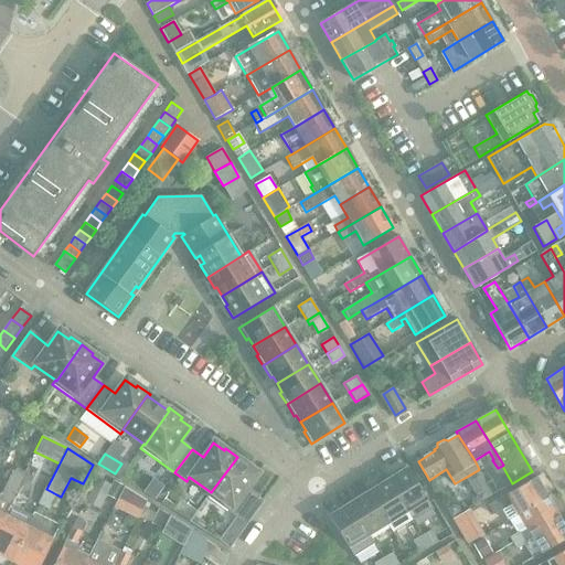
[(248,465),(237,457),(211,492),(208,497),(242,521),(258,497),(247,489),(257,475),(247,467),(248,465)]
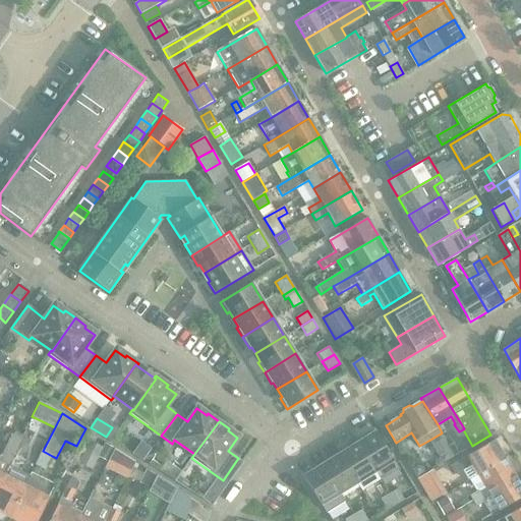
[(364,438),(357,443),(380,479),(398,468),(374,429),(363,436),(364,438)]
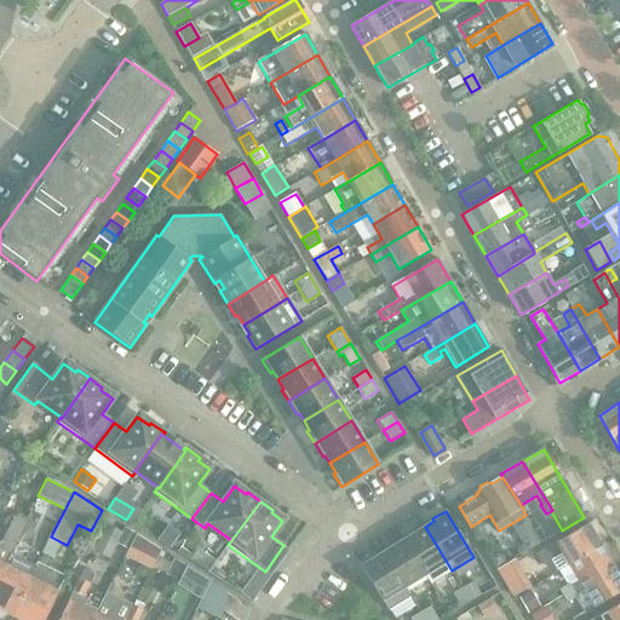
[(524,516),(510,524),(526,551),(540,543),(524,516)]
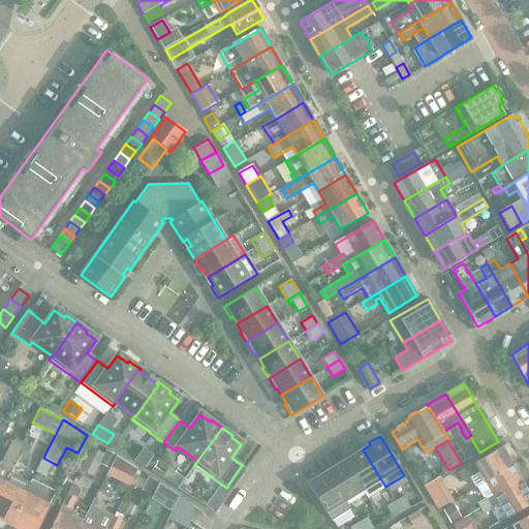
[(0,490),(3,484),(22,446),(13,442),(2,464),(0,462),(0,490)]
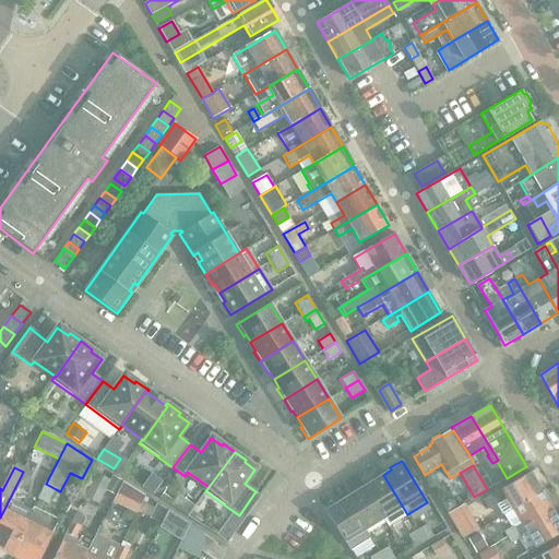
[(106,491),(111,480),(110,479),(97,473),(85,496),(99,503),(106,491)]
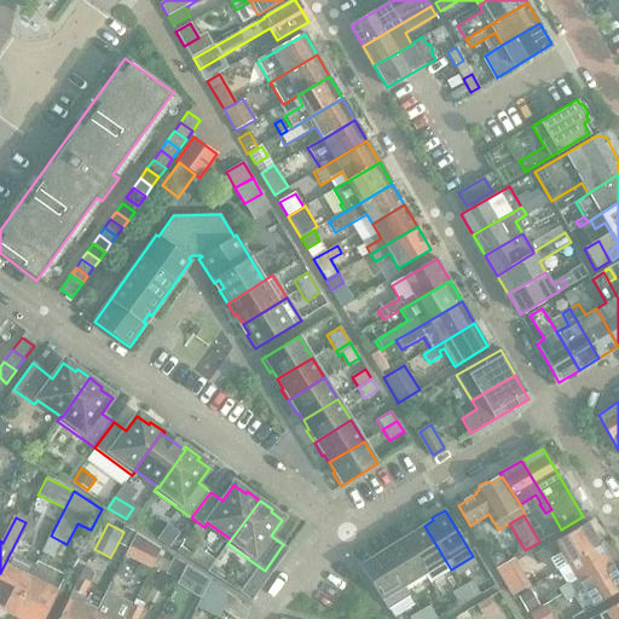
[(555,571),(557,570),(600,545),(590,528),(586,524),(538,551),(544,563),(549,560),(555,571)]
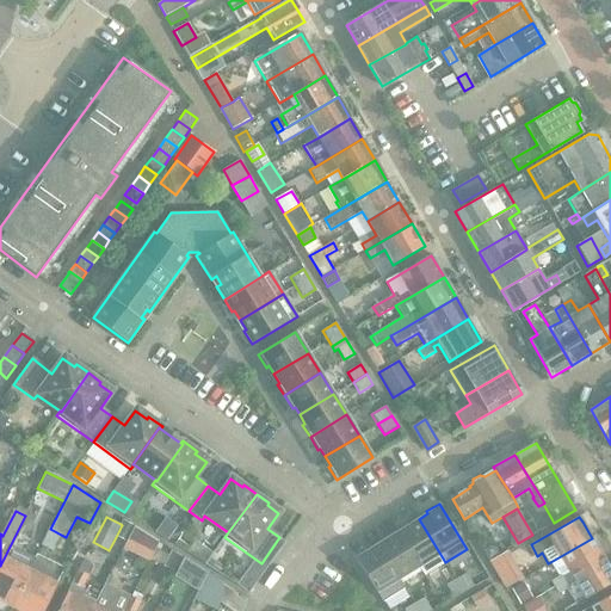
[(409,522),(396,529),(419,566),(425,575),(445,562),(419,519),(411,524),(409,522)]
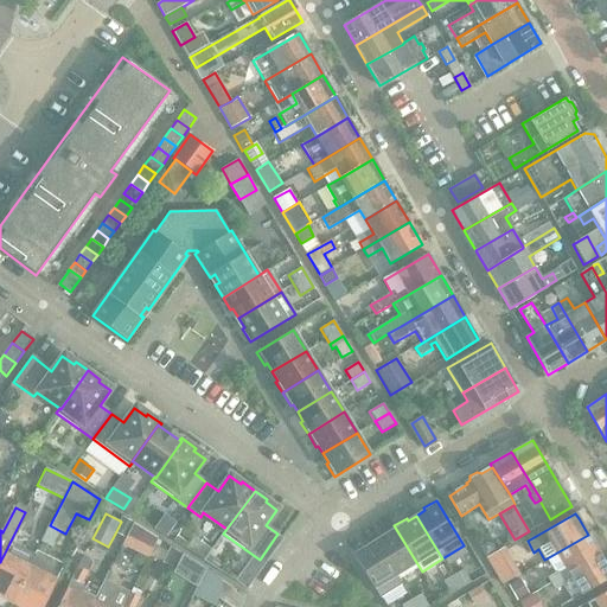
[(121,522),(115,534),(125,538),(133,523),(121,517),(120,521),(121,522)]
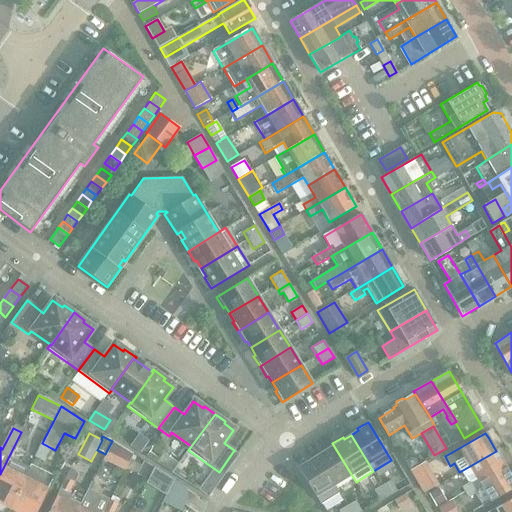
[(32,438),(24,453),(34,458),(41,443),(32,438)]
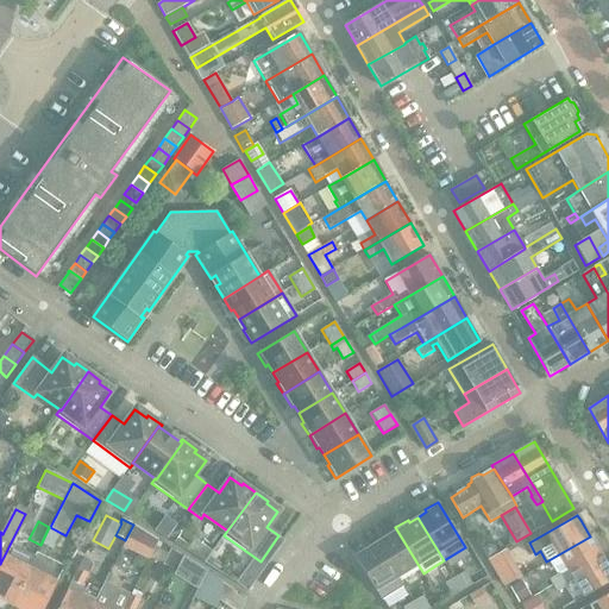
[(49,527),(41,545),(51,550),(61,533),(50,527),(49,527)]
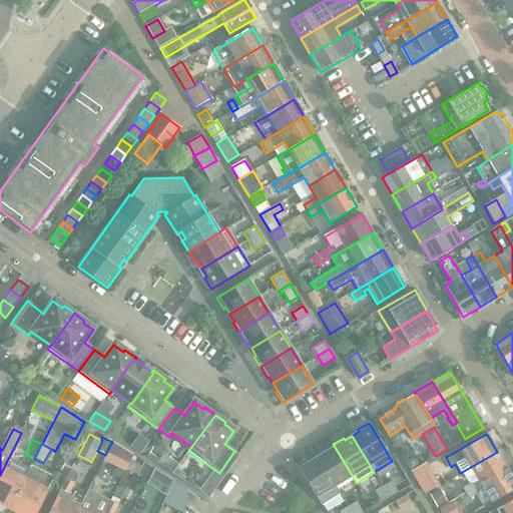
[(324,453),(317,457),(335,486),(352,475),(333,444),(323,451),(324,453)]
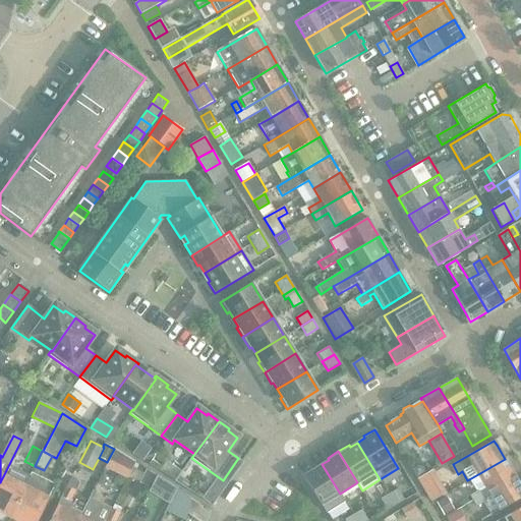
[(470,495),(474,501),(515,476),(505,459),(469,479),(476,491),(470,495)]
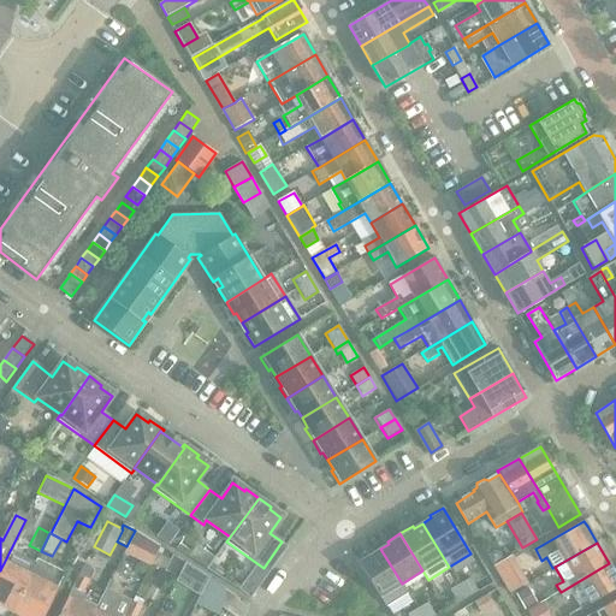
[(408,592),(402,584),(380,549),(372,555),(371,552),(357,560),(386,605),(408,592)]
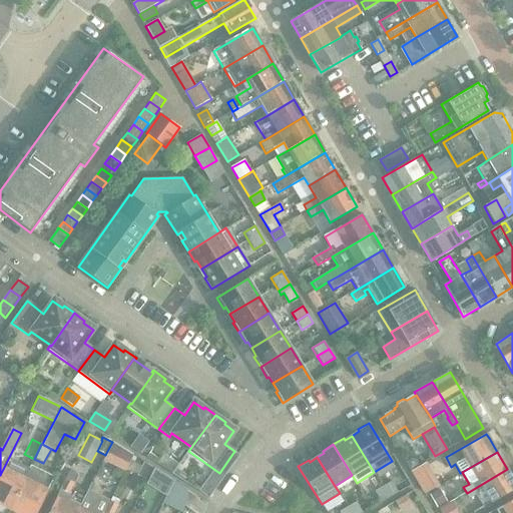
[(440,483),(427,462),(416,469),(428,490),(440,483)]
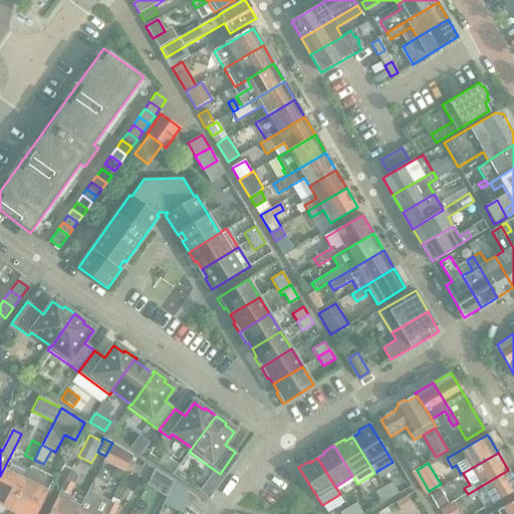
[(31,467),(25,480),(10,509),(20,513),(35,513),(54,478),(31,467)]
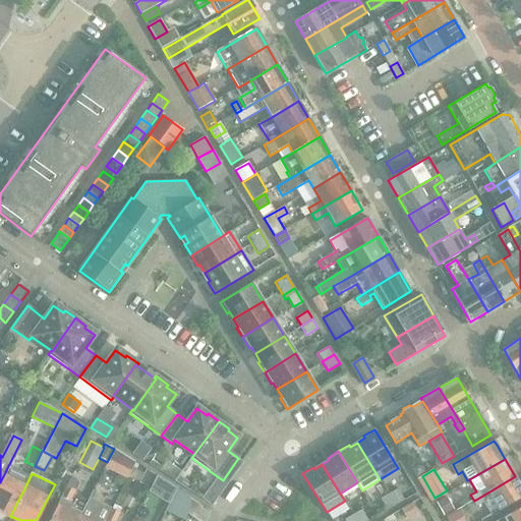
[(0,482),(0,510),(10,516),(25,486),(3,476),(0,482)]
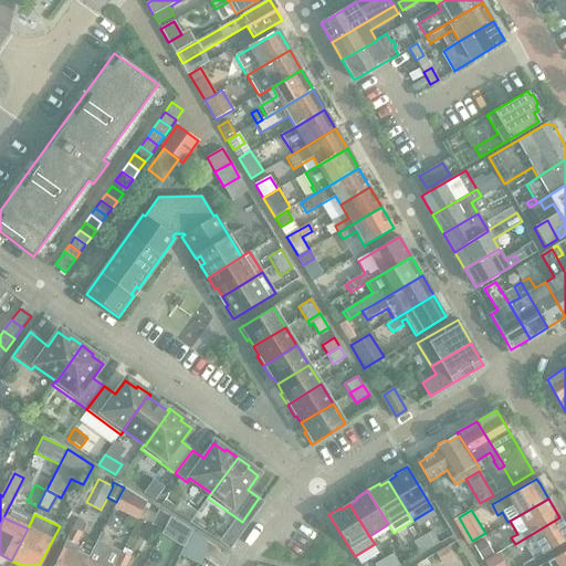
[(170,517),(161,534),(169,540),(178,523),(170,517)]
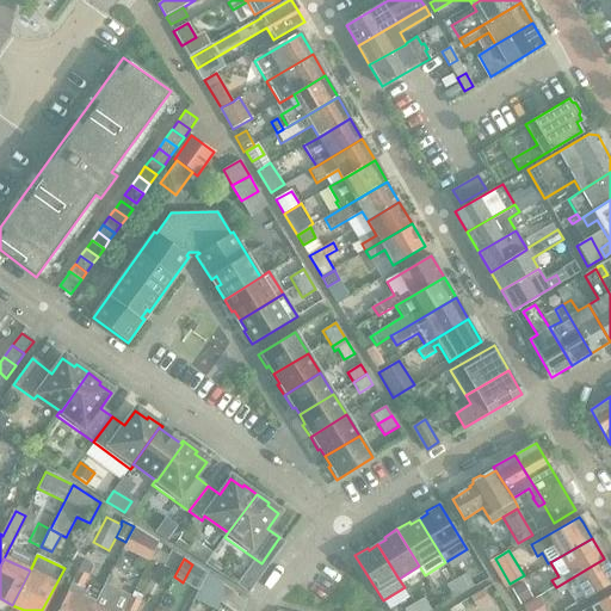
[(610,582),(610,571),(604,559),(556,587),(560,593),(567,588),(575,604),(610,582)]
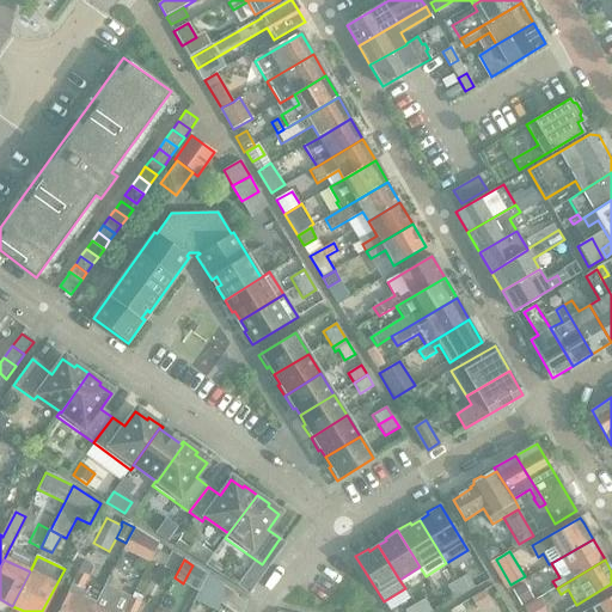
[(57,611),(91,611),(95,605),(83,599),(86,591),(83,588),(89,575),(79,570),(57,611)]
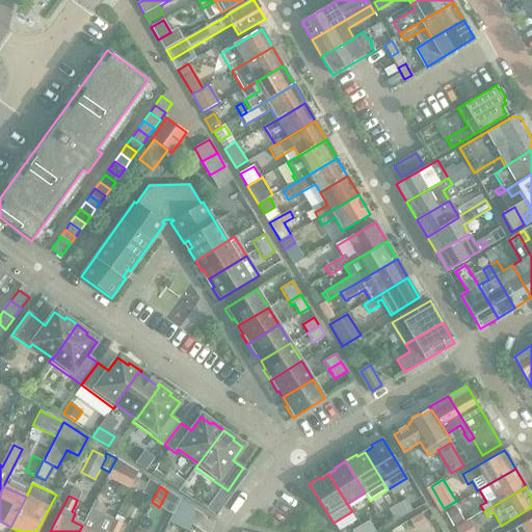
[(405,498),(397,503),(403,513),(411,509),(405,498)]
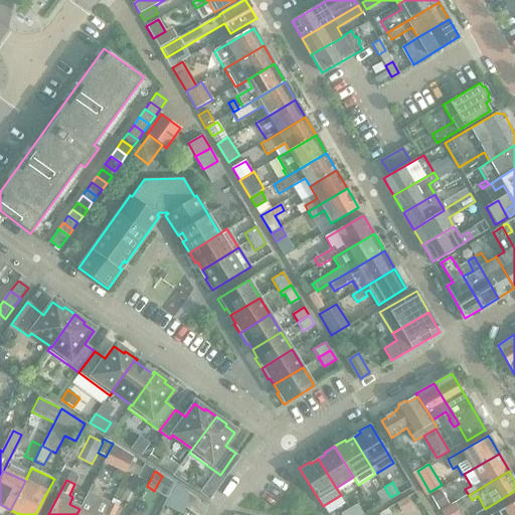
[(381,503),(390,497),(384,487),(375,493),(381,503)]
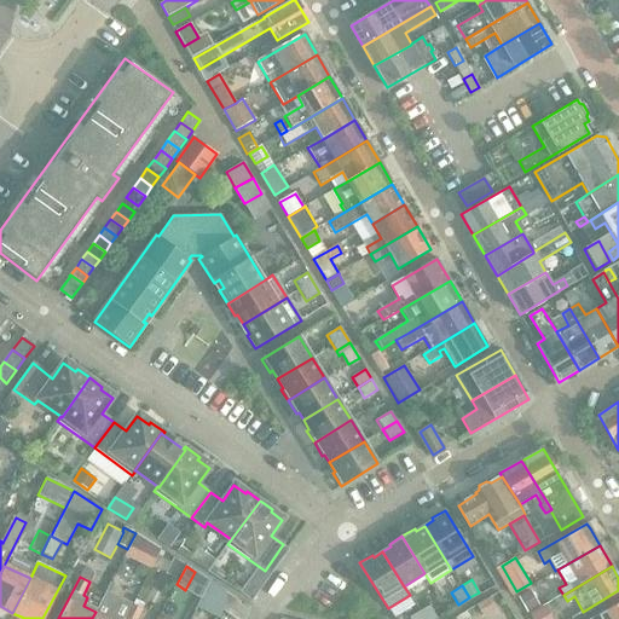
[(92,618),(123,618),(132,603),(106,590),(96,612),(92,618)]
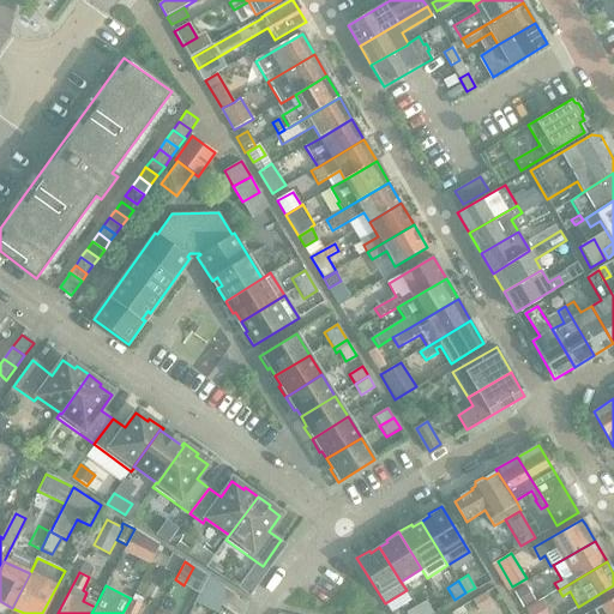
[(535,600),(527,585),(515,593),(523,607),(535,600)]
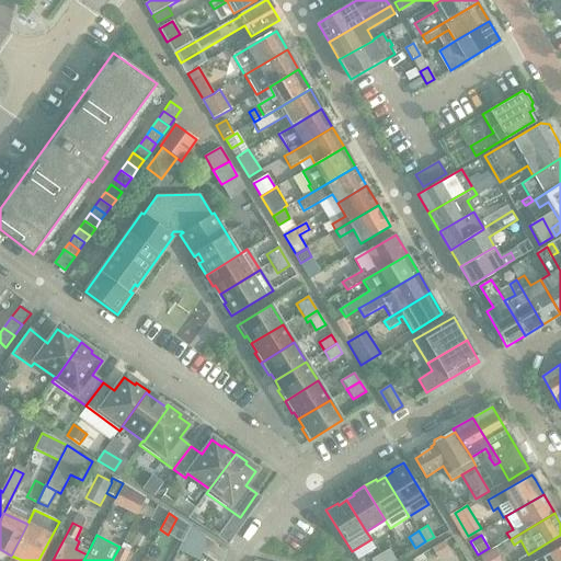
[(212,560),(222,560),(225,553),(216,546),(216,544),(206,537),(202,553),(212,560)]
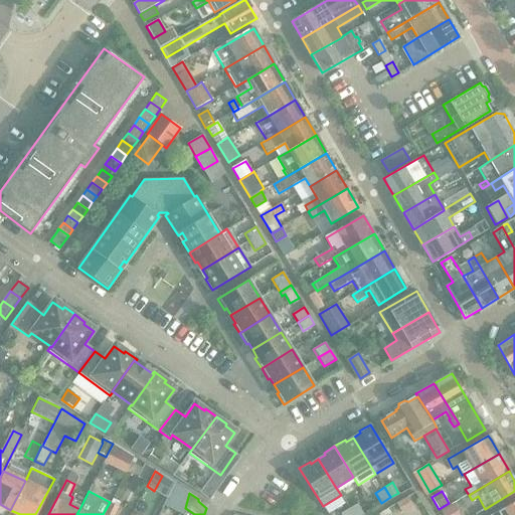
[(402,512),(413,506),(408,498),(397,504),(402,512)]
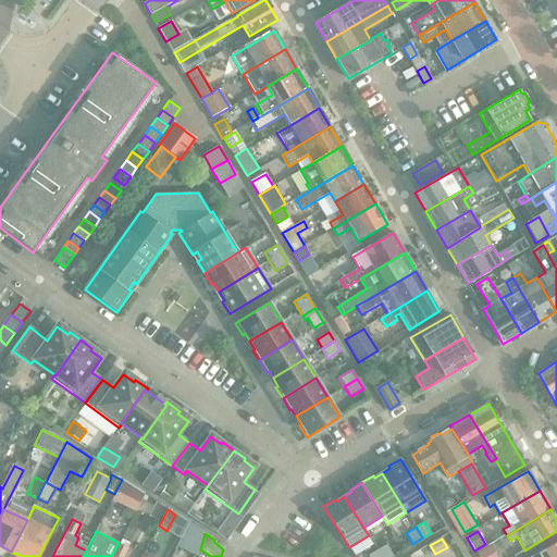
[(556,556),(556,542),(531,556),(556,556)]
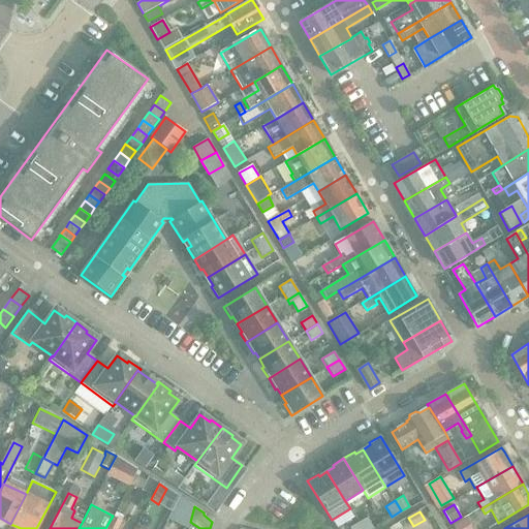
[(105,528),(133,528),(135,527),(113,516),(105,528)]
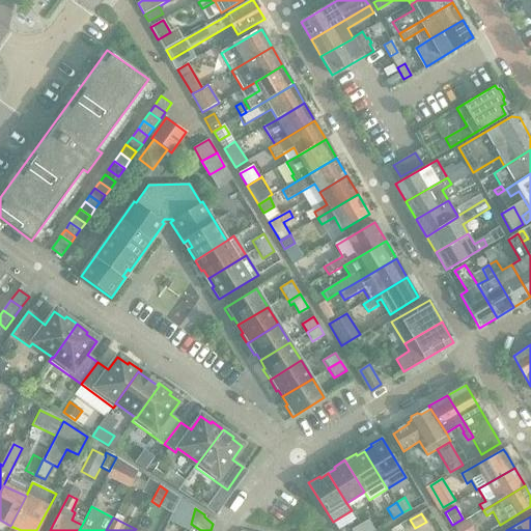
[(368,520),(360,525),(364,530),(373,530),(374,530),(368,520)]
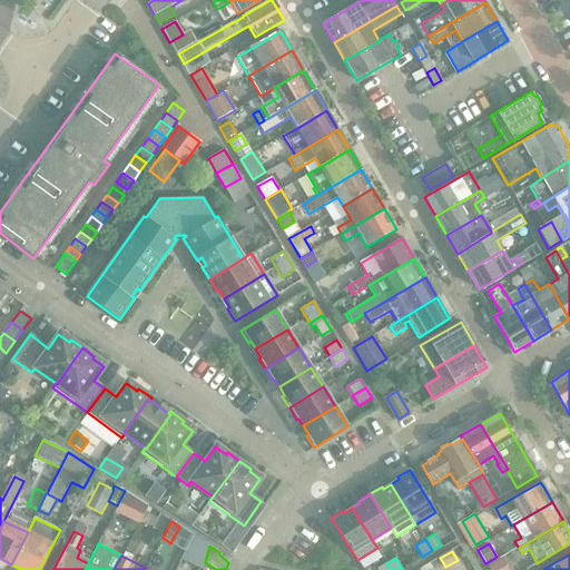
[(491,569),(509,569),(502,558),(489,566),(491,569)]
